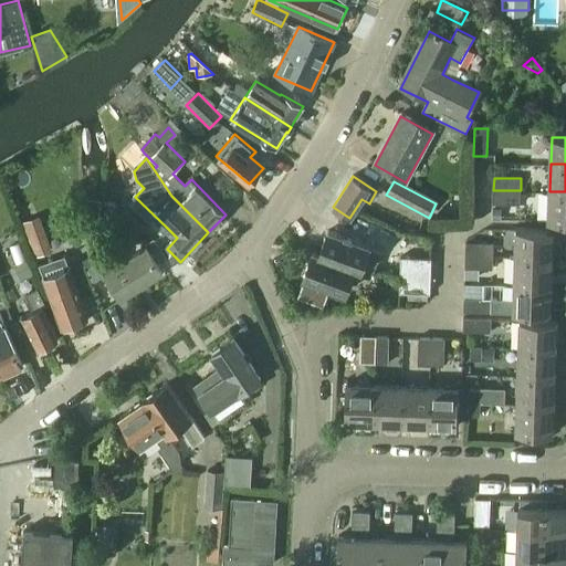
[(521,190),(493,190),(493,203),(521,205),(521,190)]
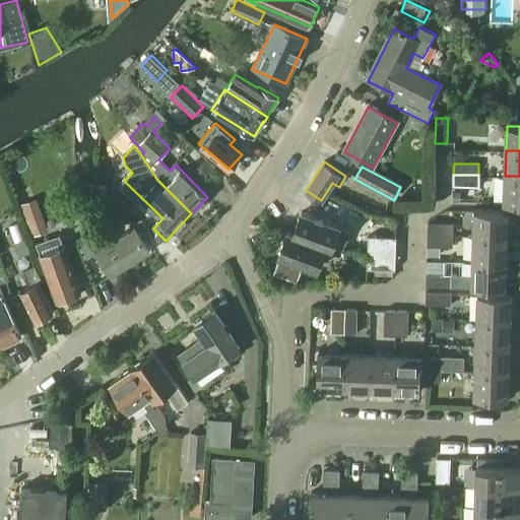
[(519,176),(505,176),(505,203),(519,203),(519,176)]
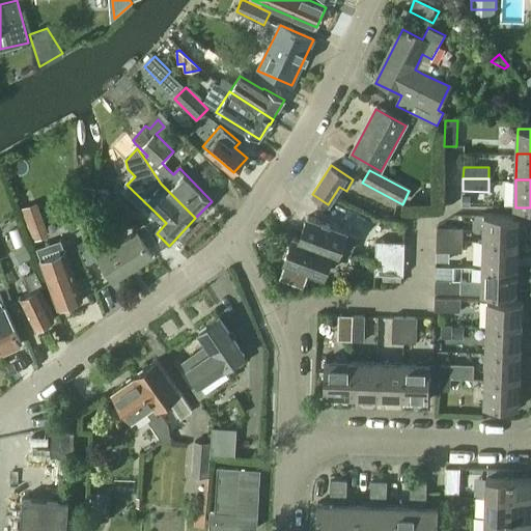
[(93,189),(81,187),(77,219),(89,221),(93,189)]
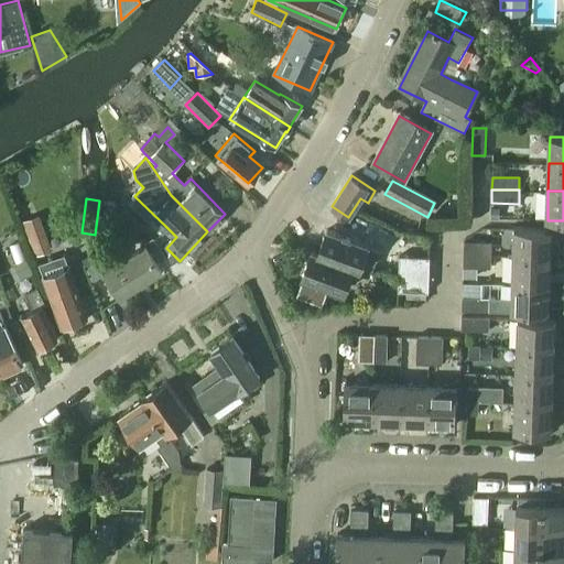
[(40,219),(23,225),(35,260),(52,255),(40,219)]
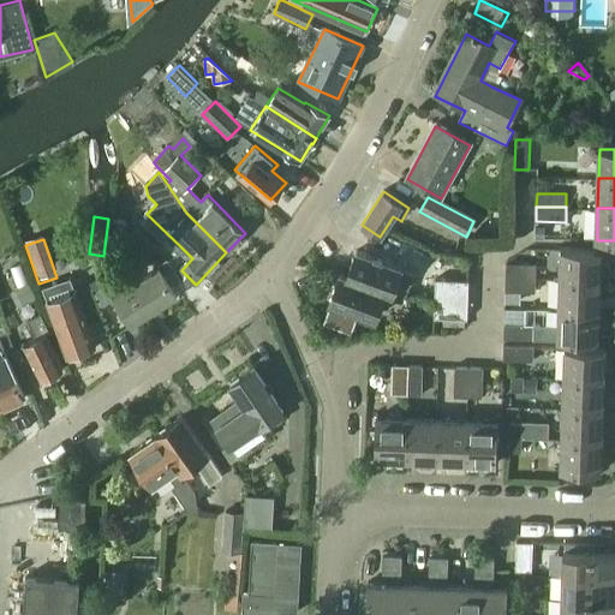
[(561,249),(560,280),(599,281),(601,250),(561,249)]
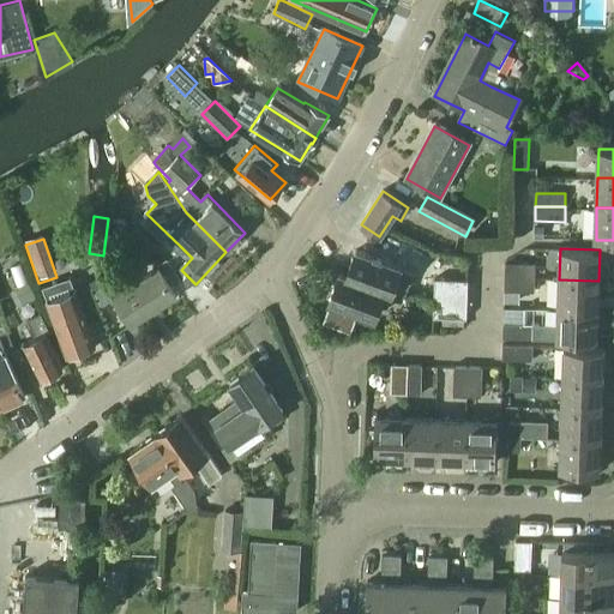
[(391,295),(393,296),(405,298),(405,296),(409,286),(396,282),(401,269),(355,251),(345,277),(345,278),(391,295)]
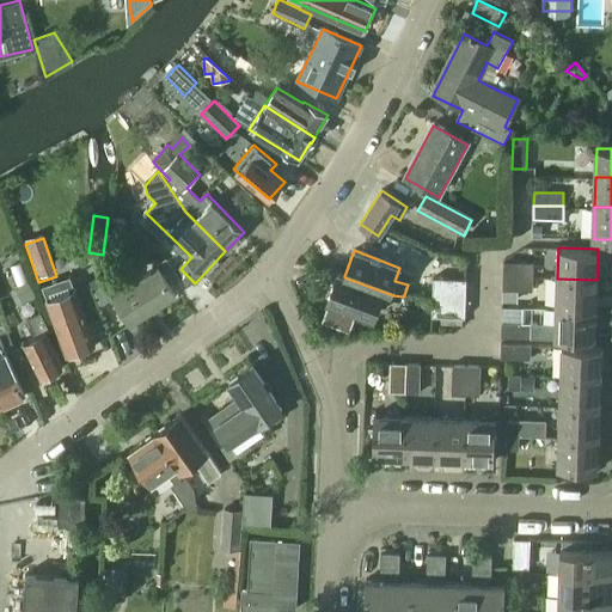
[(124,273),(116,259),(105,265),(104,285),(124,273)]
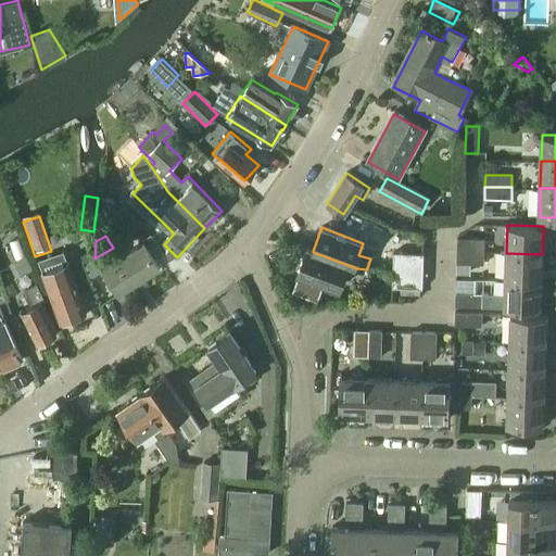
[(457,251),(484,252),(484,239),(457,238),(457,251)]
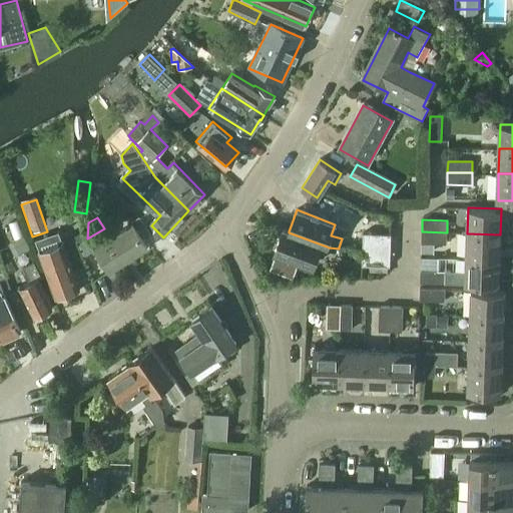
[(17,220),(9,223),(15,238),(23,235),(17,220)]
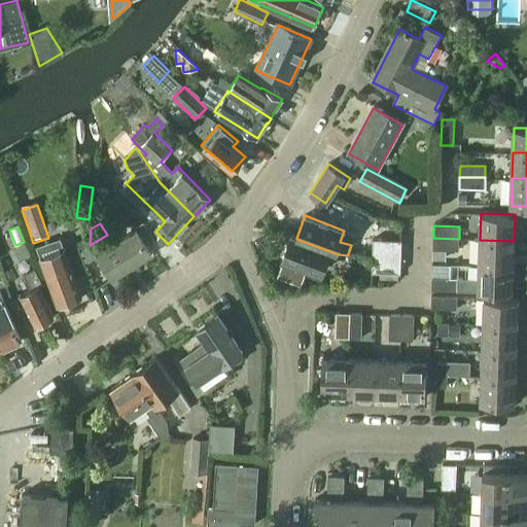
[(151,254),(137,231),(99,255),(113,279),(151,254)]
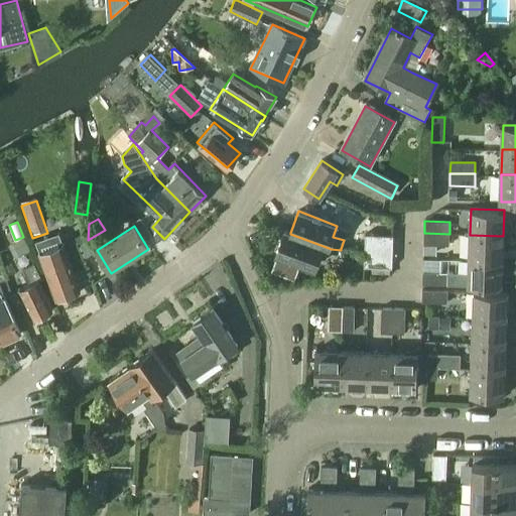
[(290,234),(290,233),(284,231),(276,253),(278,254),(272,268),(294,276),(300,262),(315,268),(319,256),(326,258),(329,248),(290,234)]
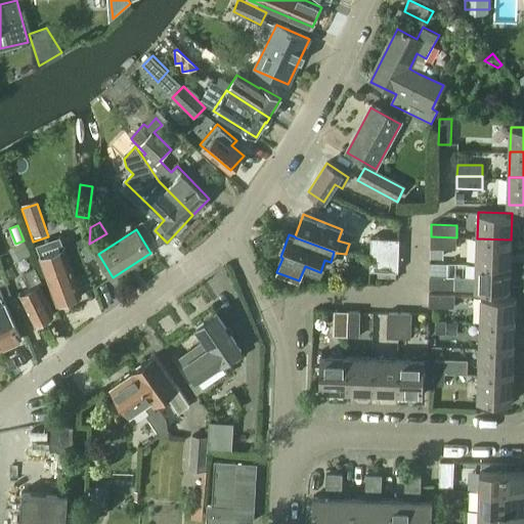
[(455,250),(456,237),(431,236),(430,249),(455,250)]
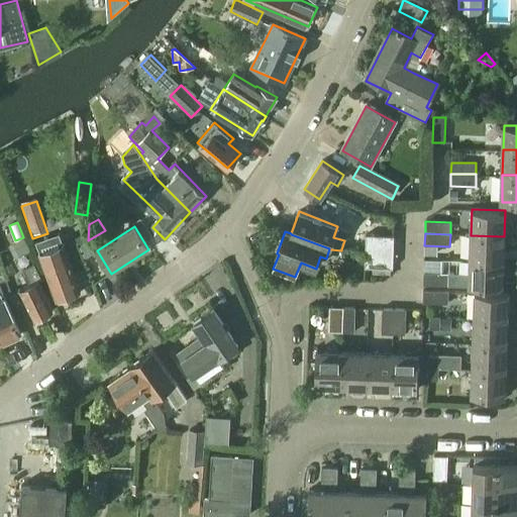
[(471,235),(470,260),(503,261),(504,236),(471,235)]
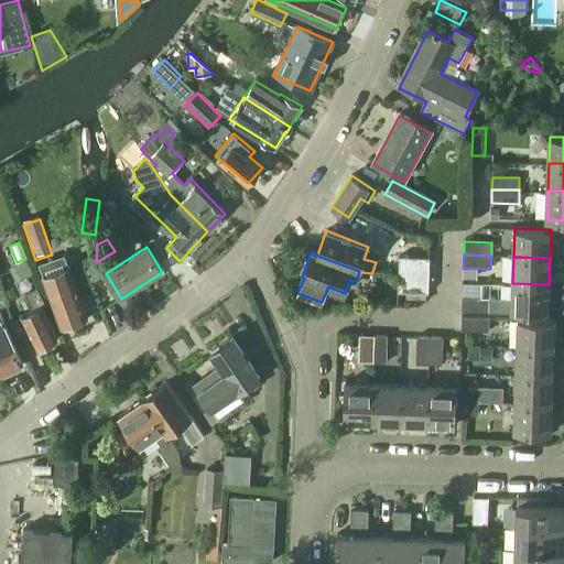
[(398,275),(429,275),(430,258),(398,258),(398,275)]
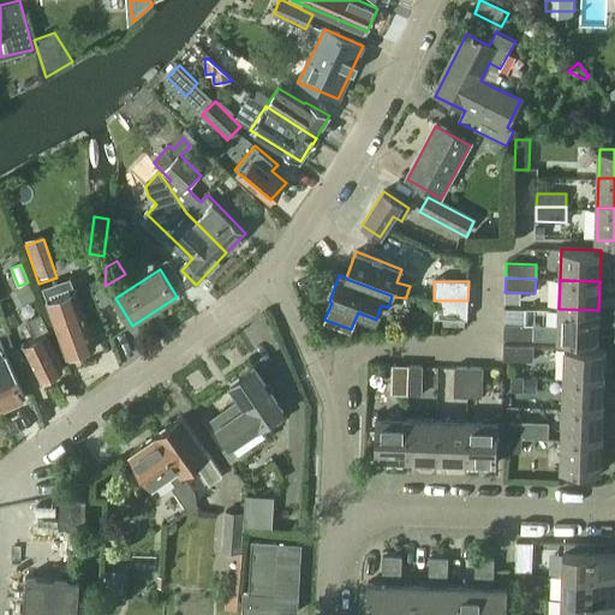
[(36,297),(29,282),(16,290),(23,304),(36,297)]
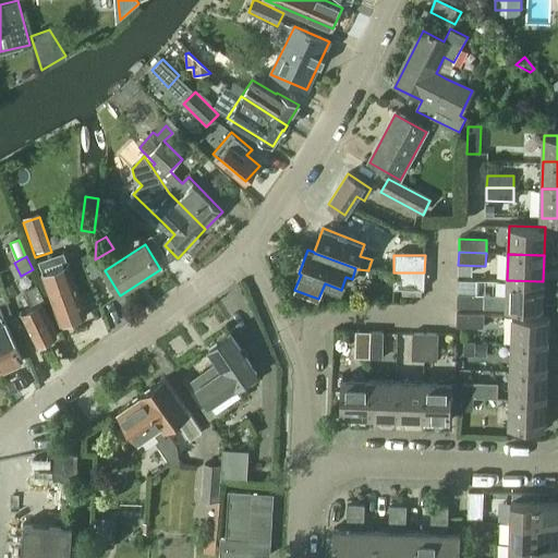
[(94,261),(86,265),(92,279),(101,273),(94,261)]
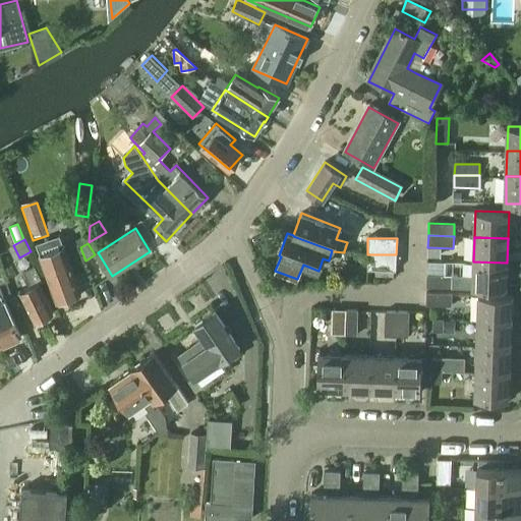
[(55,251),(44,255),(48,271),(47,272),(56,301),(67,297),(71,300),(76,298),(76,294),(80,292),(70,264),(65,248),(55,251)]
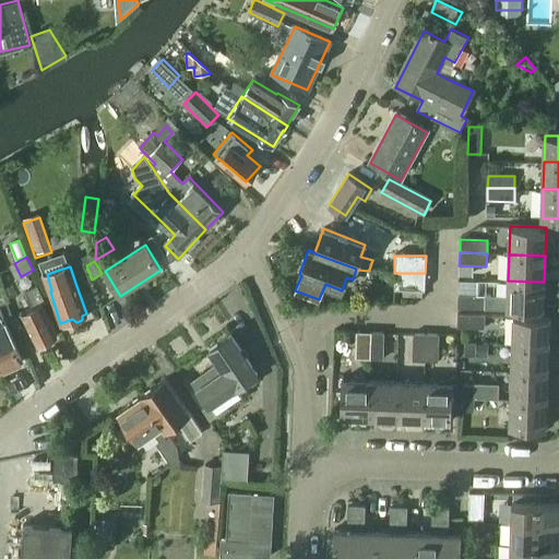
[(425,287),(425,273),(394,273),(394,290),(423,290),(424,289),(425,287)]
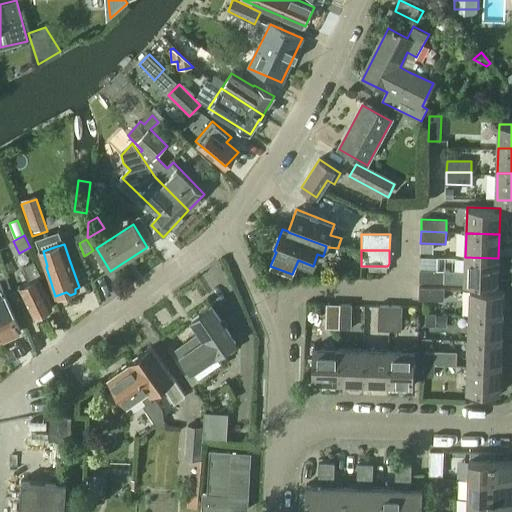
[(498,258),(465,257),(465,271),(445,271),(420,270),(419,282),(444,283),(464,283),(498,284),(498,258)]
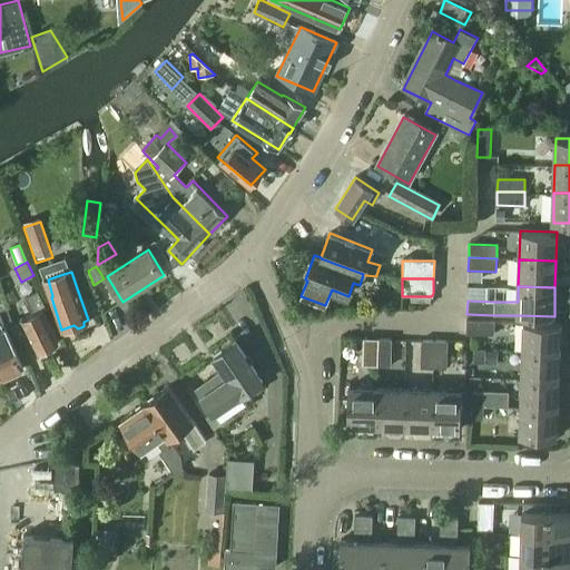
[(47,310),(38,291),(26,297),(32,312),(21,317),(23,322),(37,352),(58,342),(45,312),(47,310)]
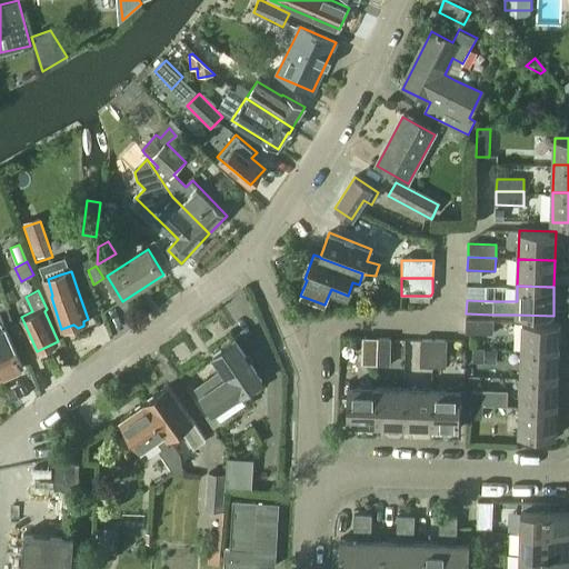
[(0,317),(0,377),(22,367),(1,316),(0,317)]
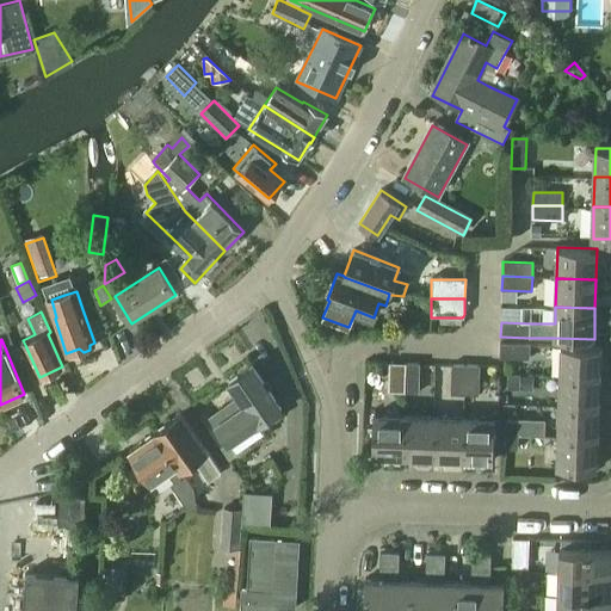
[(530,345),(500,344),(500,358),(529,359),(530,345)]
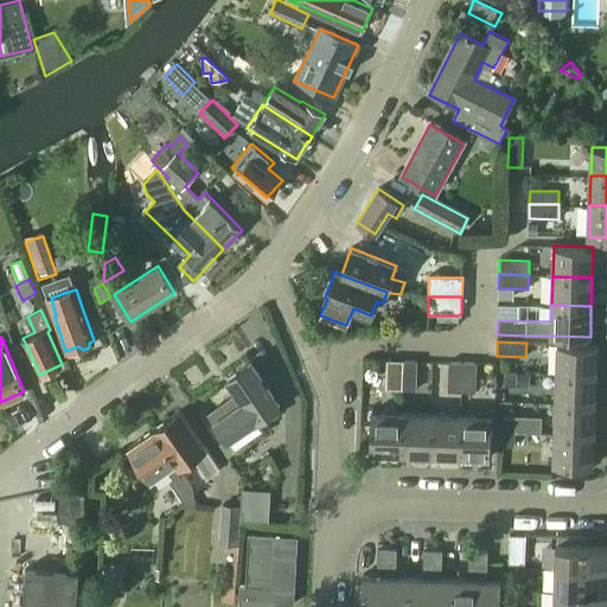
[(556,344),(556,375),(595,376),(596,345),(556,344)]
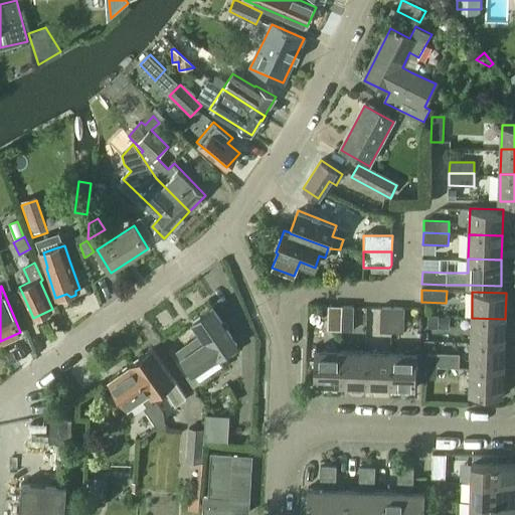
[(330,331),(341,331),(342,307),(330,307),(330,331)]
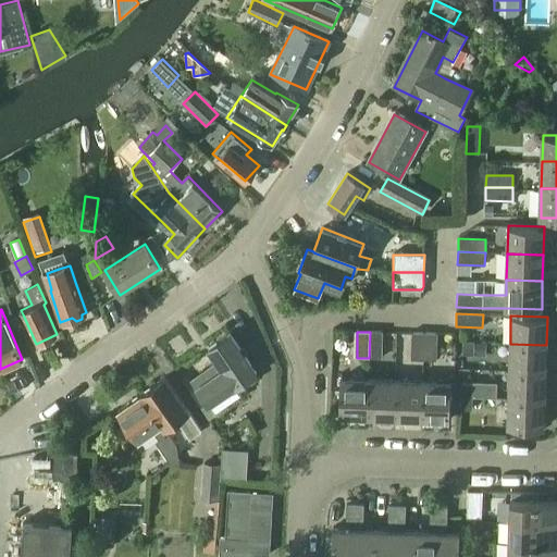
[(370,332),(369,358),(382,358),(383,332),(370,332)]
